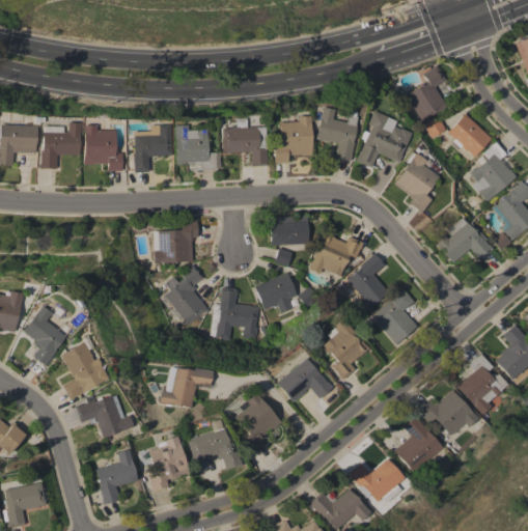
[(527,70),(517,44),(527,38),(527,70)]
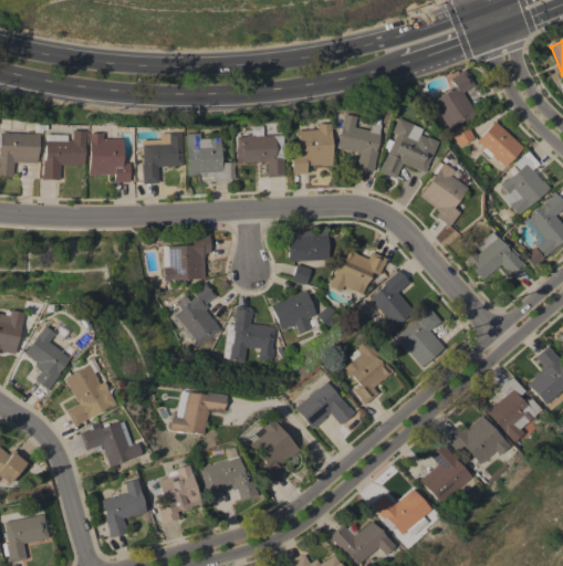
[(434,101),(457,86),(451,79),(467,70),(477,85),(465,93),(478,114),(452,130),(434,101)]
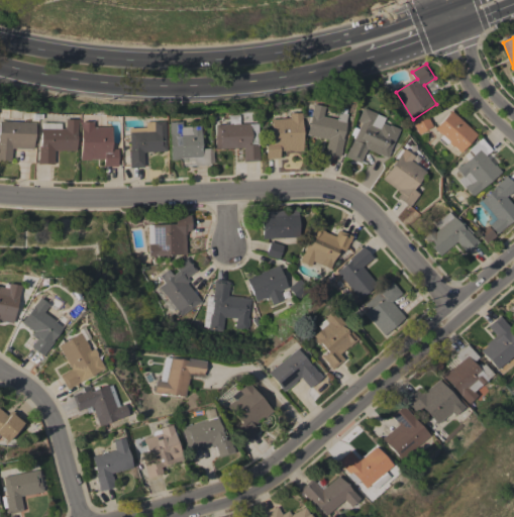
[(314,104),(326,107),(324,116),(338,119),(340,112),(348,114),(347,121),(348,121),(344,138),(346,138),(342,157),(326,152),(329,139),(308,134),(314,104)]
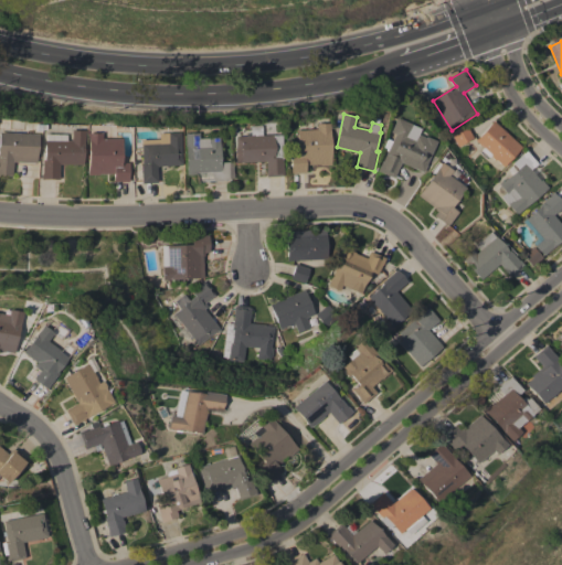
[(403,162),(396,178),(380,171),(389,151),(383,149),(390,134),(391,134),(399,118),(422,129),(420,135),(427,138),(427,137),(438,141),(425,172),(403,162)]
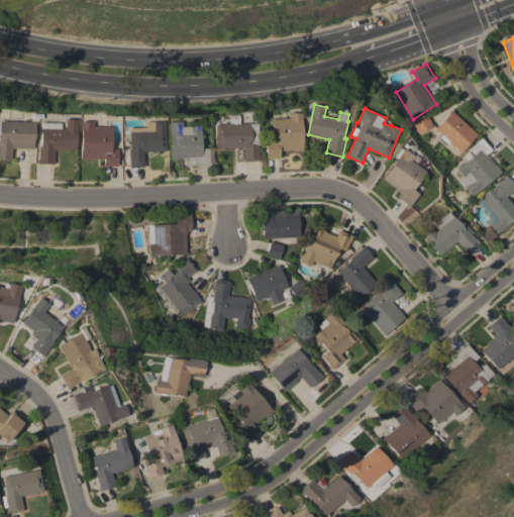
[(480,134),(463,152),(451,142),(448,145),(441,139),(442,138),(442,137),(444,135),(437,128),(453,111),(480,134)]
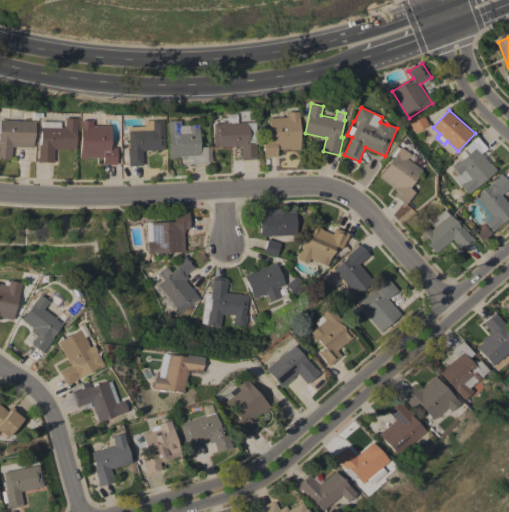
[(302,149),(291,150),(291,149),(278,150),(279,157),(265,157),(264,143),(271,143),(270,118),(288,117),(288,112),(300,111),(302,149)]
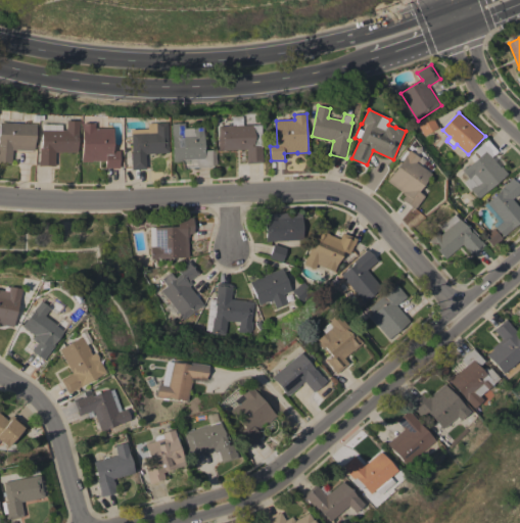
[(427,136),(419,124),(432,114),(440,128),(427,136)]
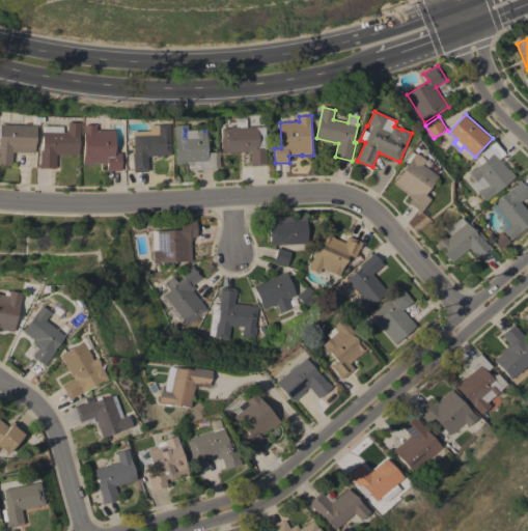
[(232,128),(237,128),(237,118),(247,118),(247,128),(266,127),(268,159),(268,166),(252,166),(251,152),(223,154),(222,129),(232,128)]
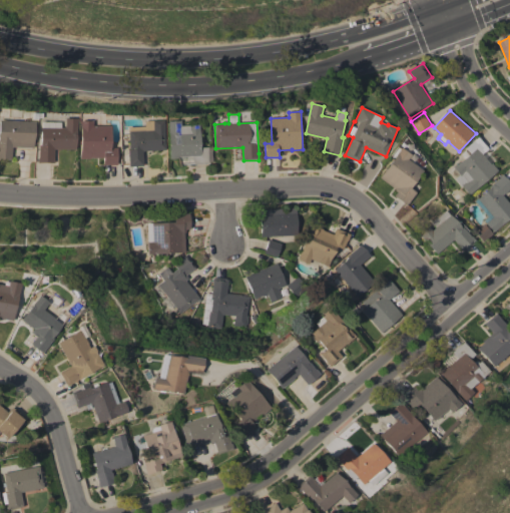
[(77,149),(55,149),(55,163),(39,163),(39,157),(40,145),(41,145),(42,128),(43,128),(43,121),(61,122),(61,127),(66,127),(66,118),(78,118),(77,149)]
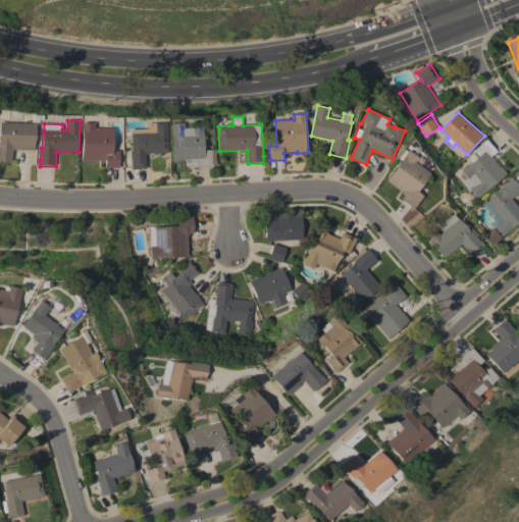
[(0,121),(37,124),(35,151),(14,150),(13,163),(8,163),(8,162),(1,161),(1,162),(0,162),(0,121)]
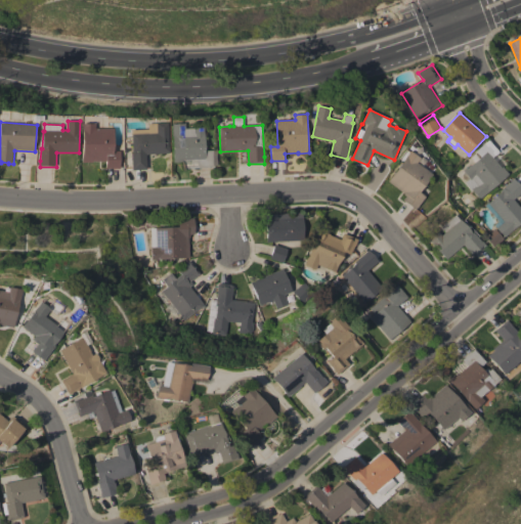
[(169,123),(170,146),(171,146),(171,154),(147,155),(147,170),(133,170),(132,153),(133,153),(132,130),(148,129),(148,124),(169,123)]
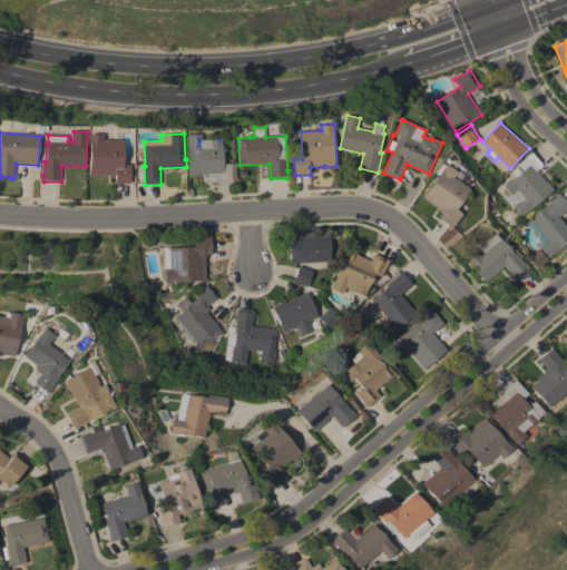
[(90,135),(105,135),(105,140),(125,140),(125,165),(132,165),(133,183),(117,184),(117,175),(103,176),(103,177),(90,177),(90,135)]
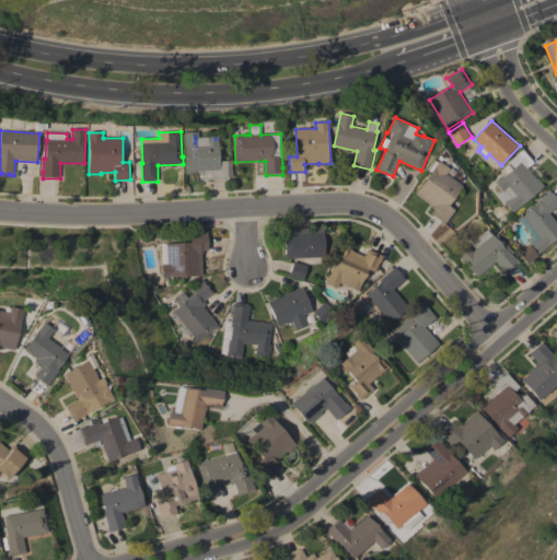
[(220,161),(228,161),(229,178),(196,181),(196,173),(187,173),(185,132),(198,132),(198,138),(219,137),(220,161)]
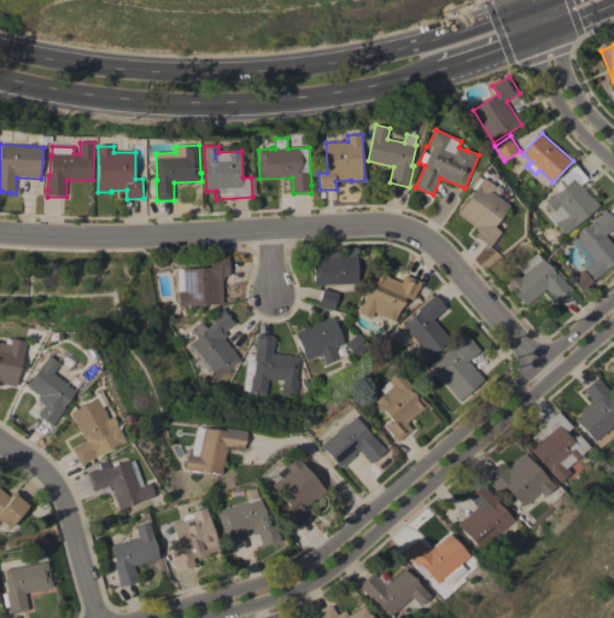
[(590,179),(582,186),(594,198),(595,197),(602,205),(568,235),(550,216),(556,211),(548,203),(568,185),(562,179),(577,165),(590,179)]
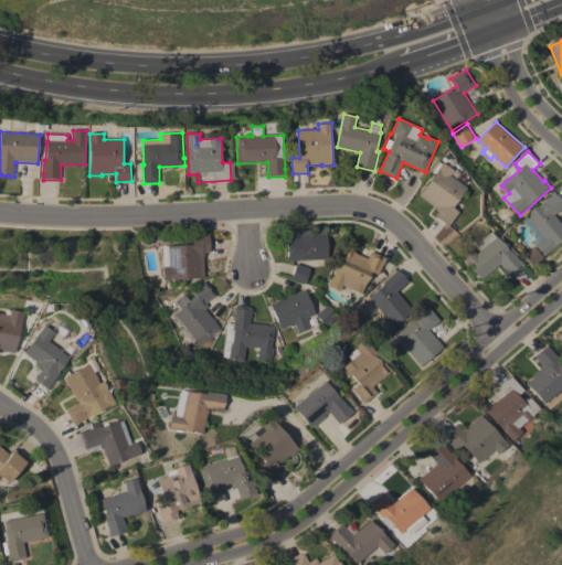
[(443,162),(454,171),(451,176),(467,188),(454,208),(460,212),(449,226),(435,216),(438,212),(436,210),(437,209),(420,195),(443,162)]
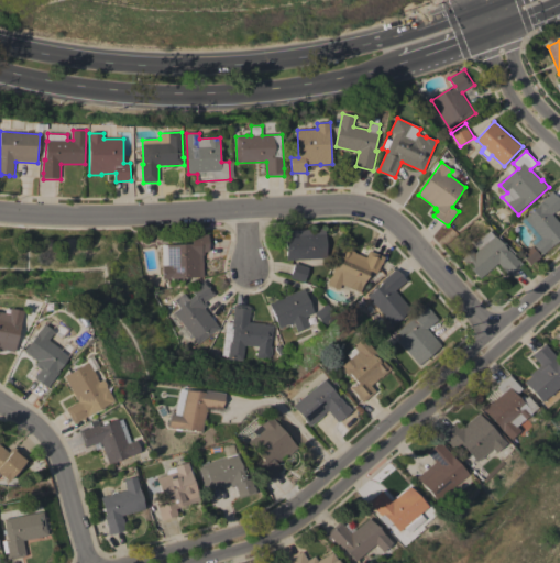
[(559,242),(544,255),(536,245),(544,239),(526,218),(540,206),(539,205),(550,195),(549,195),(553,191),(559,198),(559,208),(553,214),(559,221),(559,242)]
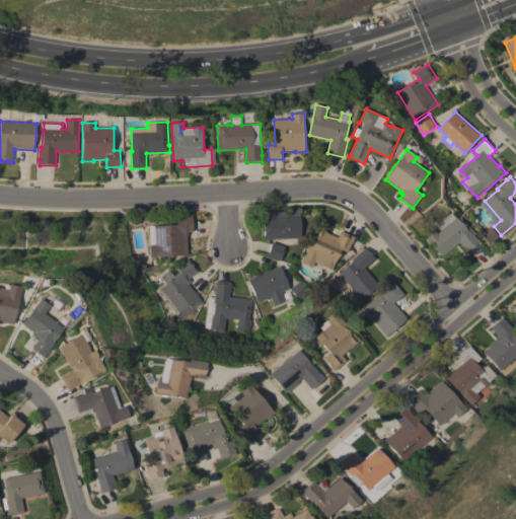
[(301,211),(302,238),(265,239),(264,212),(301,211)]
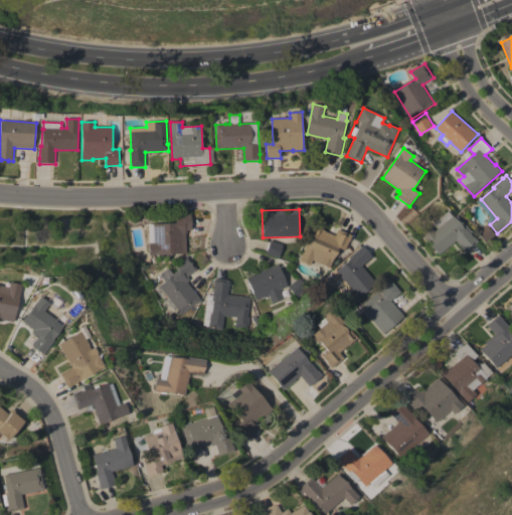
[(466,252),(456,240),(440,255),(419,232),(429,224),(435,231),(439,228),(434,223),(449,211),(464,229),(466,228),(474,237),(475,237),(479,241),(466,252)]
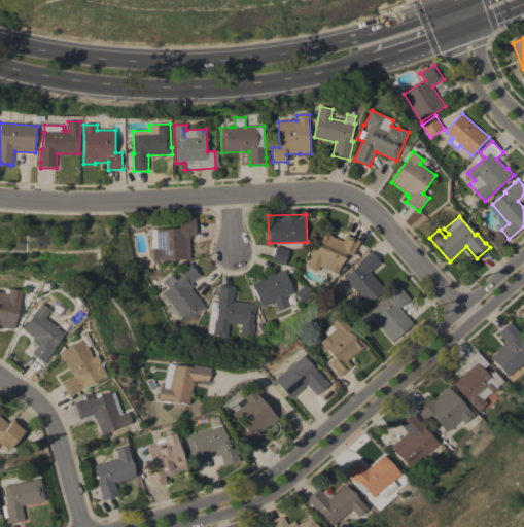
[(191,259),(154,261),(152,230),(180,227),(180,220),(197,219),(197,236),(191,236),(193,239),(190,239),(191,259)]
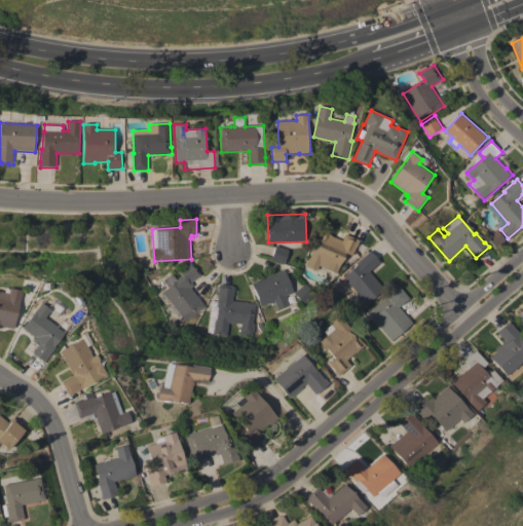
[(361,240),(358,247),(353,256),(346,253),(341,266),(338,273),(321,266),(319,271),(306,266),(322,230),(333,235),(333,236),(343,240),(346,234),(361,240)]
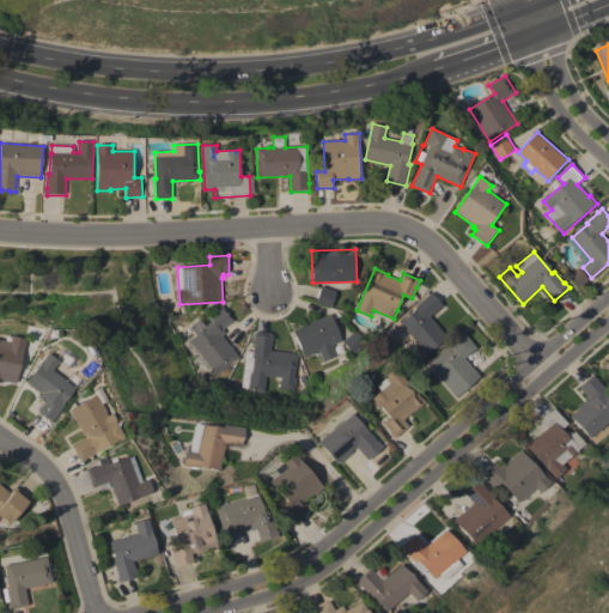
[(591,280),(580,290),(573,281),(577,278),(573,274),(580,268),(591,280)]
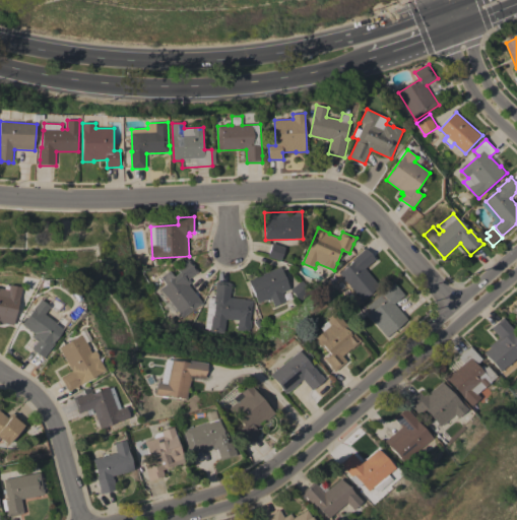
[(286,248),(282,261),(269,256),(273,243),(286,248)]
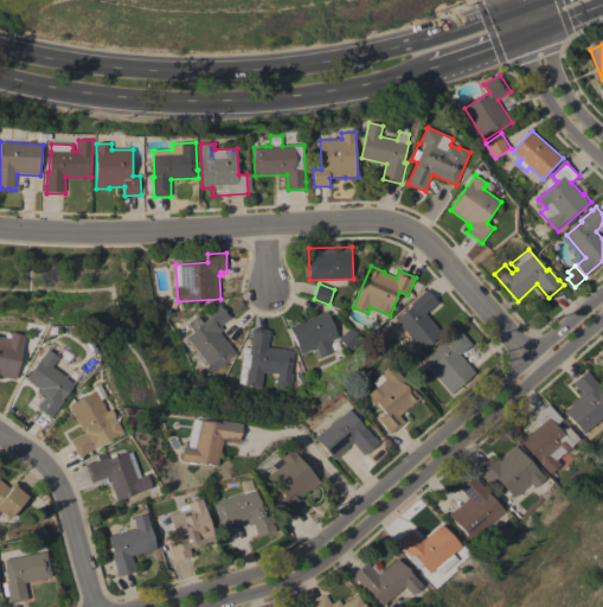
[(397,319),(414,305),(412,304),(428,289),(440,304),(428,313),(446,334),(424,351),(397,319)]
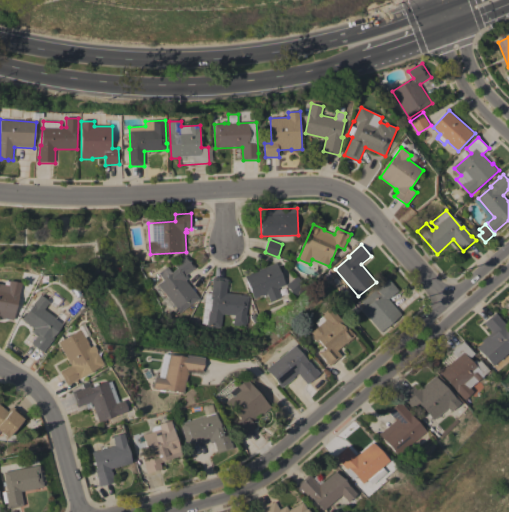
[(202,298),(196,303),(195,302),(182,313),(160,284),(174,273),(173,272),(178,268),(175,265),(183,259),(182,258),(186,254),(197,267),(187,275),(190,278),(187,280),(202,298)]
